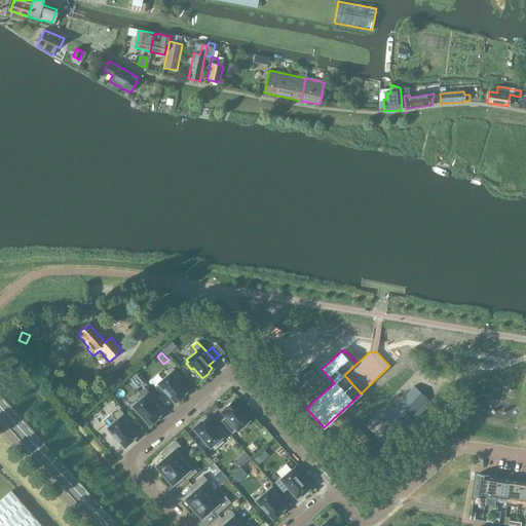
[(290,381),(310,404),(328,387),(309,367),(307,365),(290,381)]
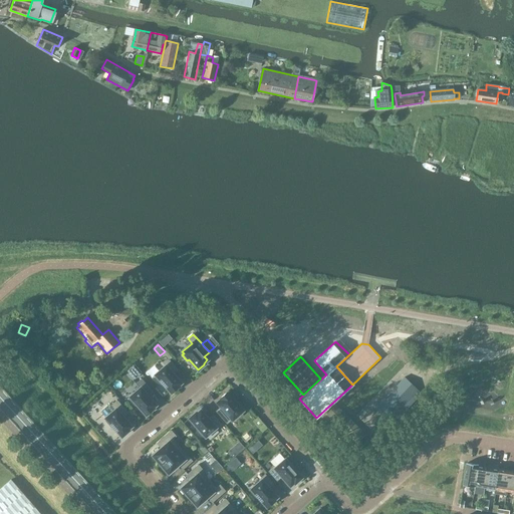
[(166,366),(156,374),(157,376),(155,377),(161,383),(162,382),(172,393),(178,388),(177,387),(181,383),(173,373),(178,369),(169,360),(164,364),(166,366)]
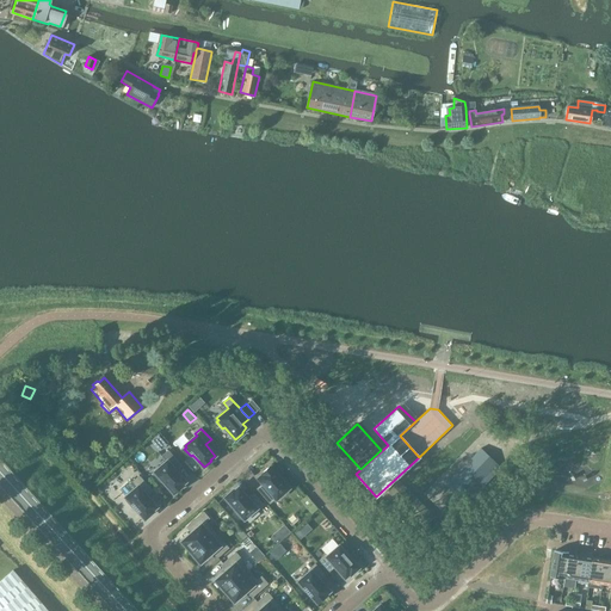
[(158,433),(150,439),(155,445),(162,438),(158,433)]
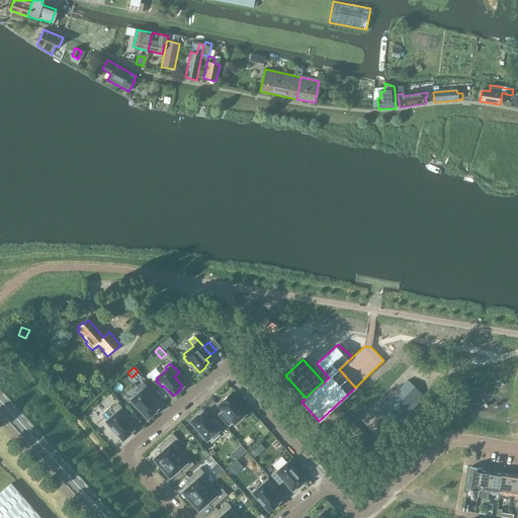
[(409,379),(384,405),(401,421),(425,396),(414,384),(409,379)]
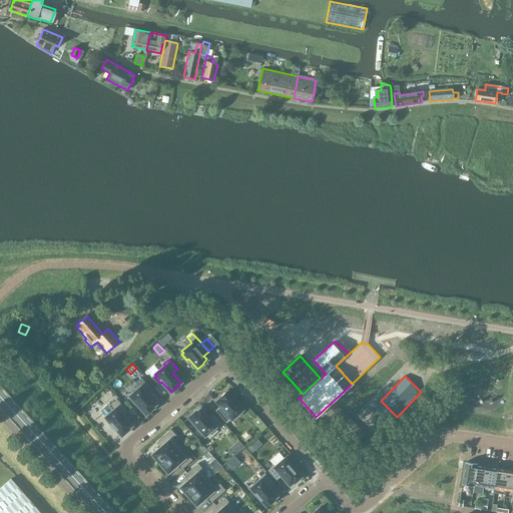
[(141,379),(135,383),(139,388),(130,396),(131,398),(129,399),(135,406),(136,404),(145,414),(152,409),(151,408),(155,405),(147,395),(152,391),(141,379)]
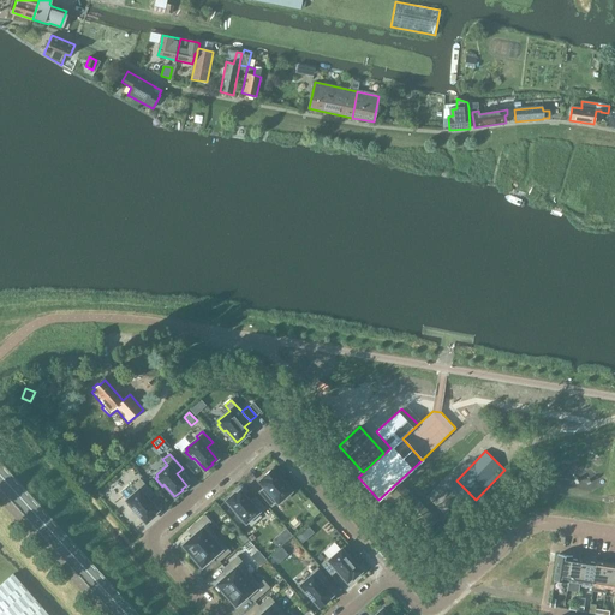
[(264,487),(258,493),(272,507),(278,502),(290,491),(272,470),(263,477),(264,478),(260,482),(264,487)]
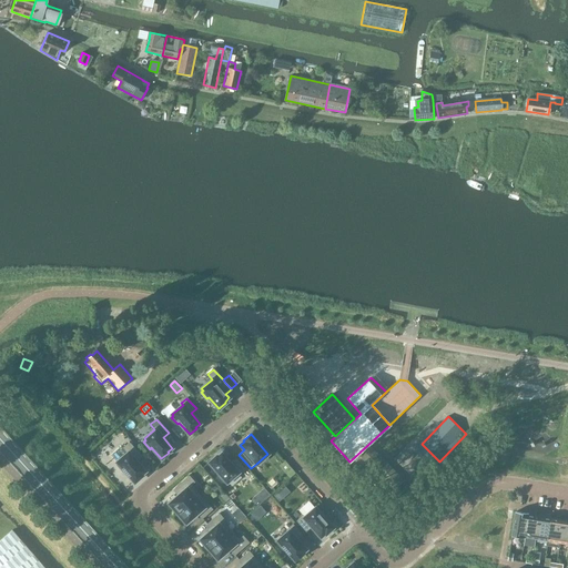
[(121,446),(111,455),(117,463),(119,464),(117,465),(122,473),(124,470),(134,483),(141,476),(141,475),(145,472),(135,462),(141,456),(129,443),(123,448),(121,446)]
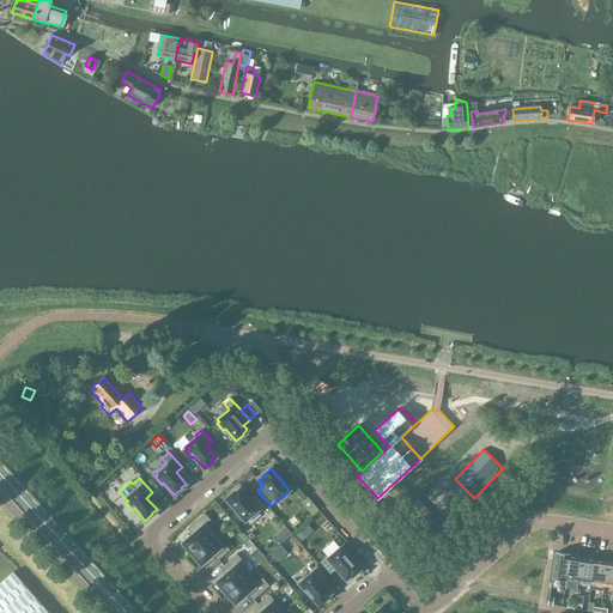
[(467,505),(474,498),(455,479),(447,486),(467,505)]
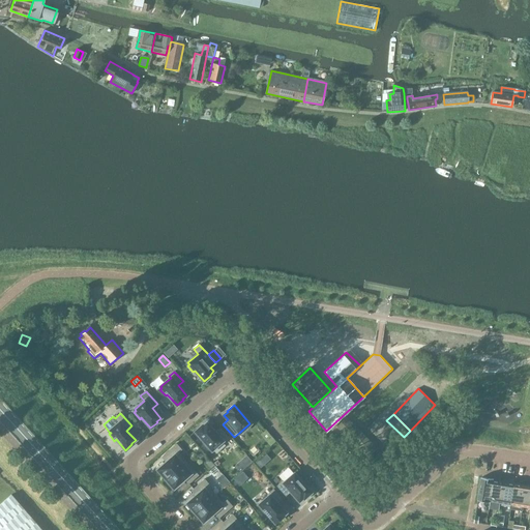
[(346,417),(336,427),(367,458),(377,448),(346,417)]
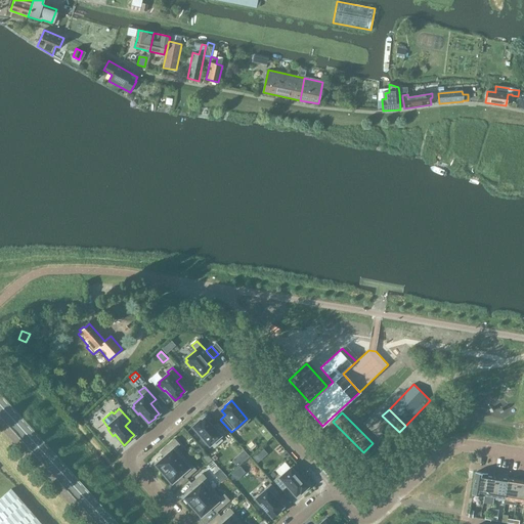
[(220,438),(226,433),(217,424),(213,428),(205,419),(201,422),(200,421),(193,427),(203,437),(201,439),(206,445),(208,443),(209,445),(219,436),(220,438)]
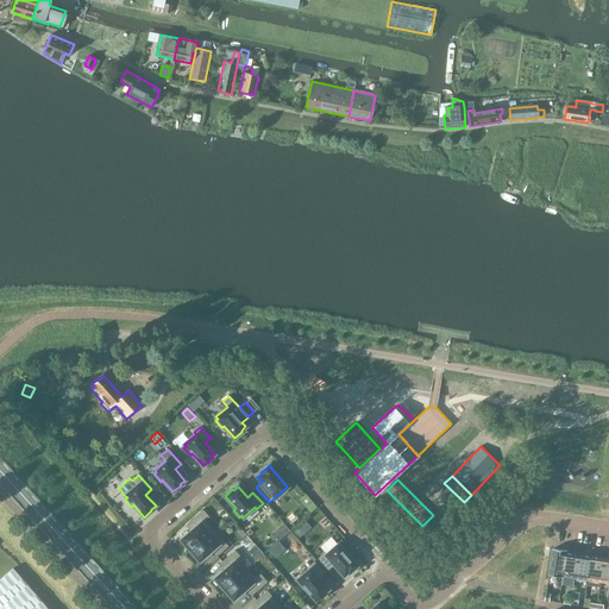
[(181,540),(190,551),(213,531),(205,520),(208,518),(202,510),(188,523),(193,529),(181,540)]
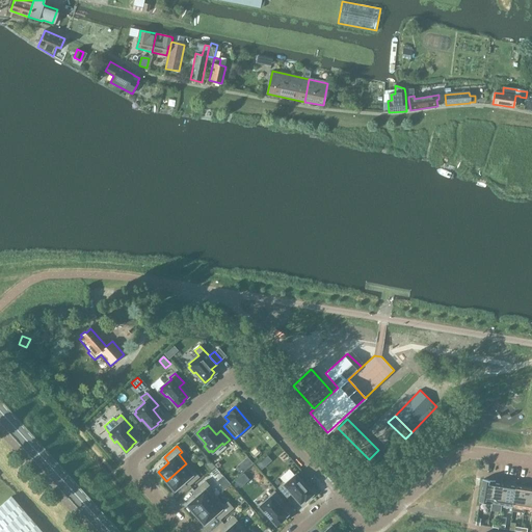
[(238,464),(240,468),(238,469),(241,473),(254,462),(247,456),(238,464)]
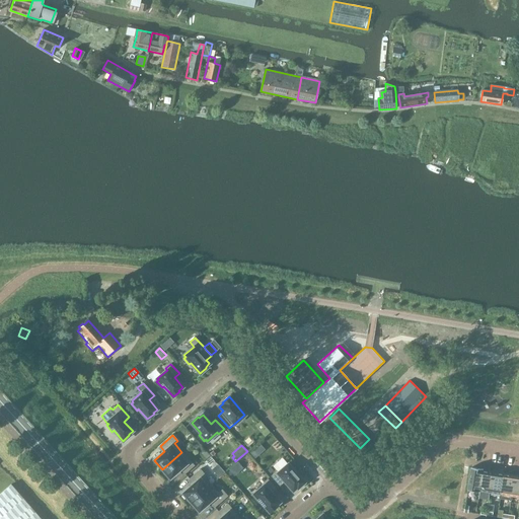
[(255,448),(250,452),(254,457),(260,453),(255,448)]
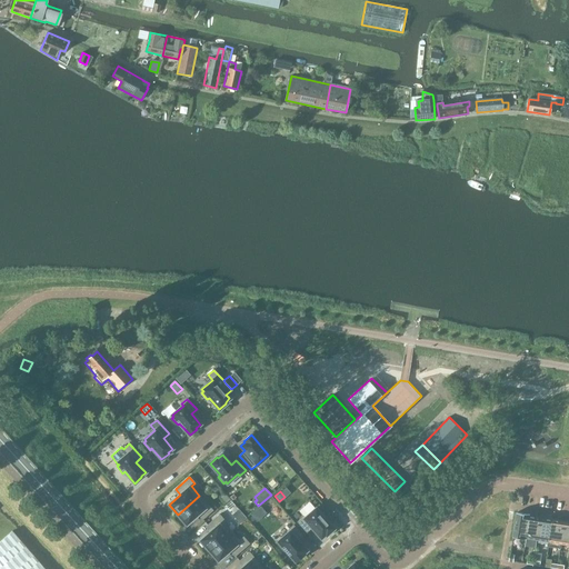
[(199,496),(178,515),(181,518),(179,519),(185,526),(198,515),(202,520),(212,510),(199,496)]
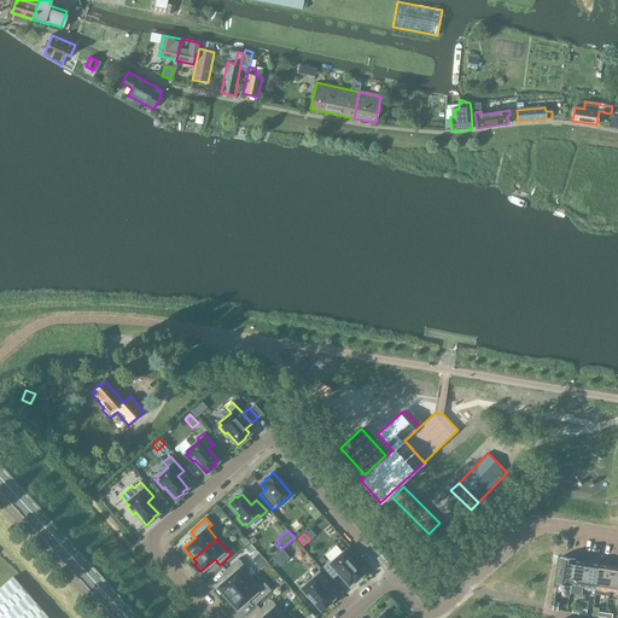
[(283,552),(274,559),(278,563),(285,555),(283,552)]
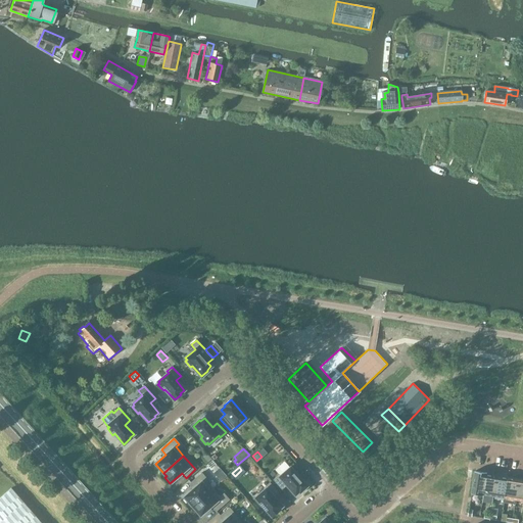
[(280,476),(279,475),(273,479),(282,489),(287,485),(295,494),(299,491),(306,486),(296,475),(298,474),(293,468),(291,469),(290,468),(280,476)]
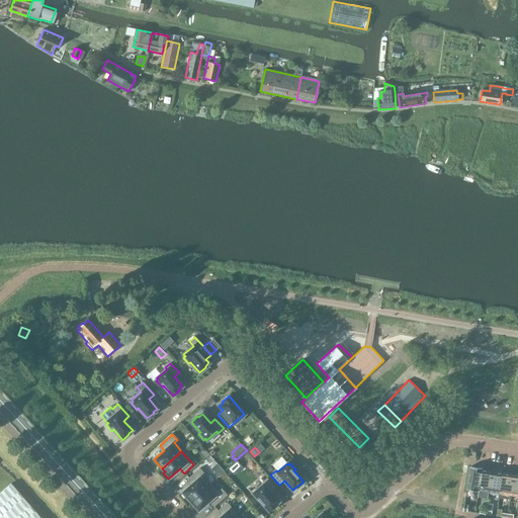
[(480,491),(480,490),(483,469),(483,468),(470,466),(467,489),(480,491)]
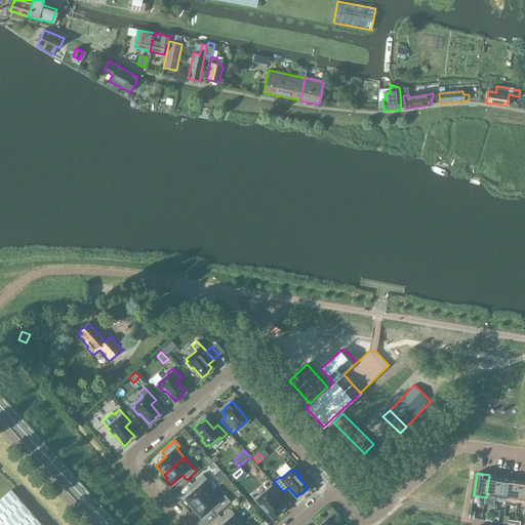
[(191,505),(193,508),(213,490),(206,482),(207,480),(202,475),(191,485),(196,490),(184,500),(189,506),(191,505)]
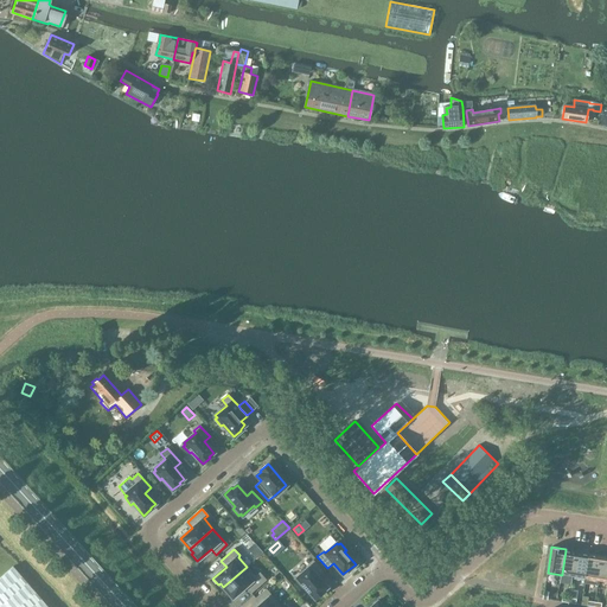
[(562,574),(574,575),(577,553),(566,550),(562,574)]
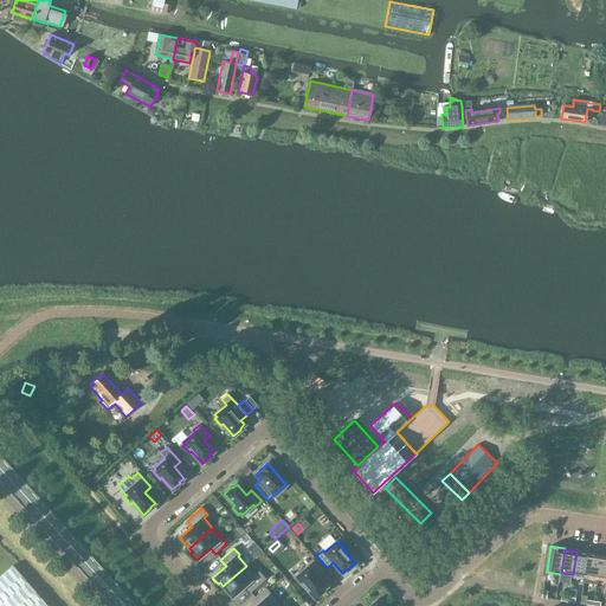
[(584,582),(585,582),(590,554),(577,552),(573,574),(585,577),(584,582)]
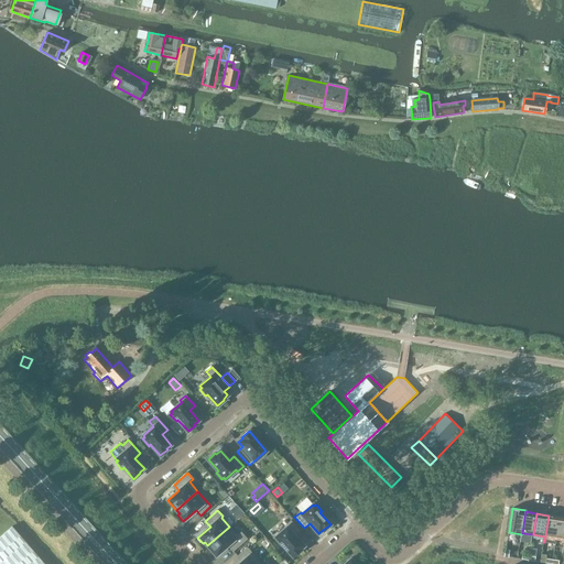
[(544,542),(555,544),(560,517),(549,516),(544,542)]
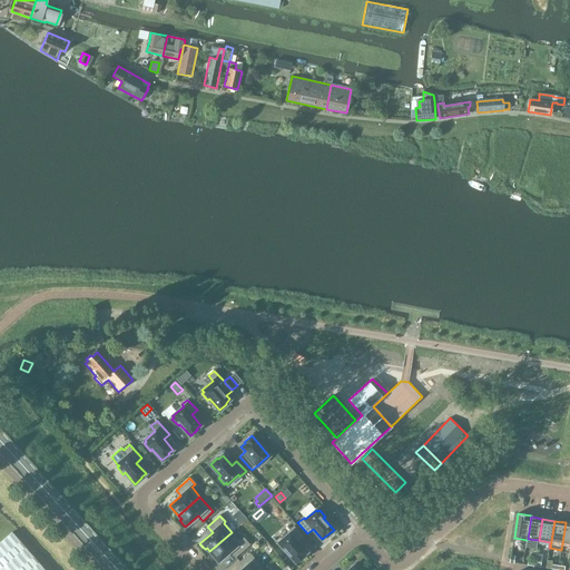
[(286,551),(296,562),(303,557),(302,556),(306,552),(297,541),(303,537),(294,527),(288,531),(290,533),(278,542),(279,544),(278,546),(284,552),(286,551)]
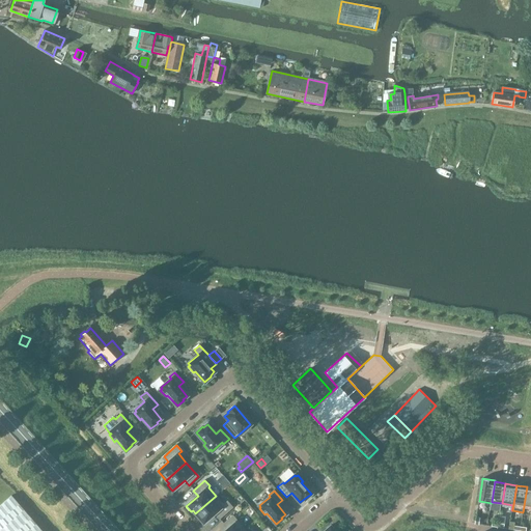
[(216,496),(195,513),(203,523),(214,513),(219,520),(232,507),(227,501),(223,504),(216,496)]
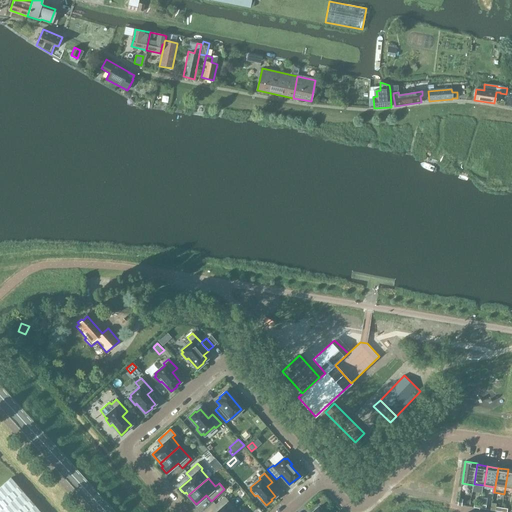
[(39,511),(12,479),(0,489),(0,511),(39,511)]
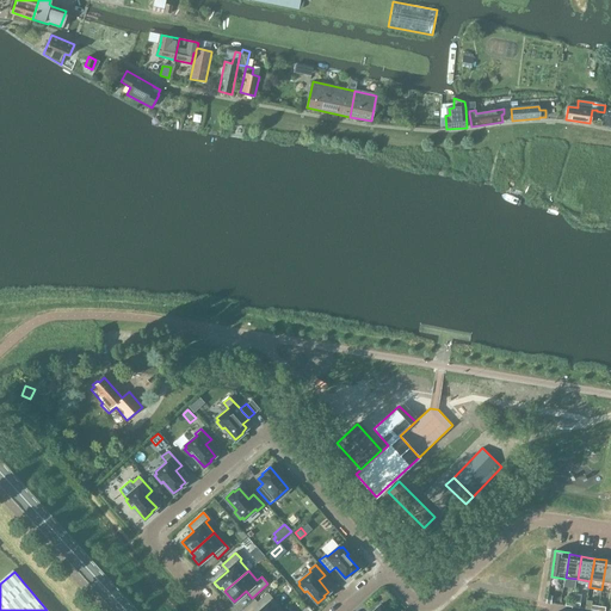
[(258,610),(279,610),(282,610),(267,593),(257,603),(261,609),(258,610)]
